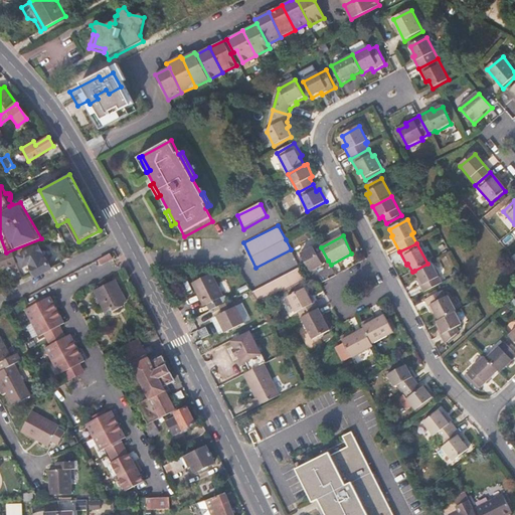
[(321,247),(320,244),(301,255),(310,274),(322,268),(321,265),(328,261),(321,247)]
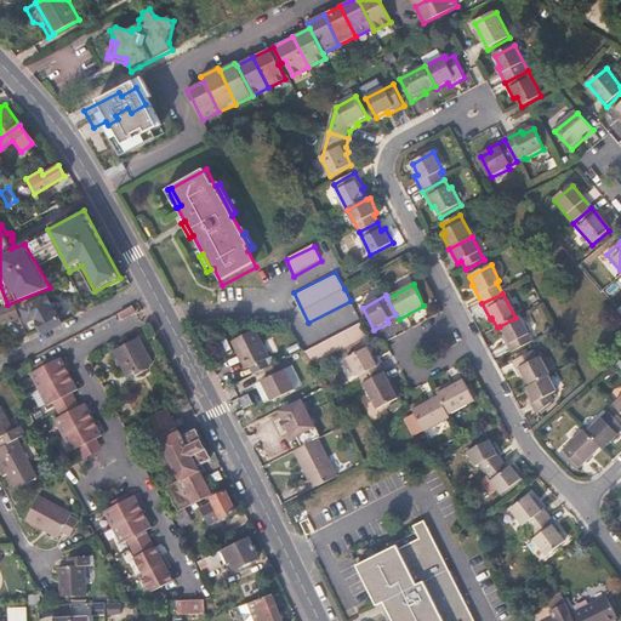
[(46,298),(23,311),(30,323),(36,319),(45,336),(61,326),(56,317),(58,315),(53,307),(51,308),(46,298)]
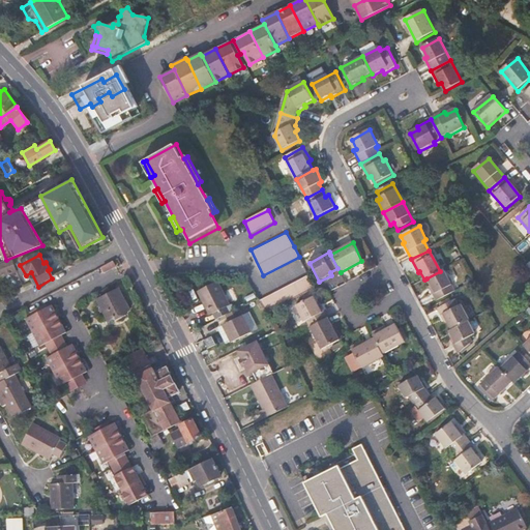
[(117,266),(115,261),(105,266),(108,271),(117,266)]
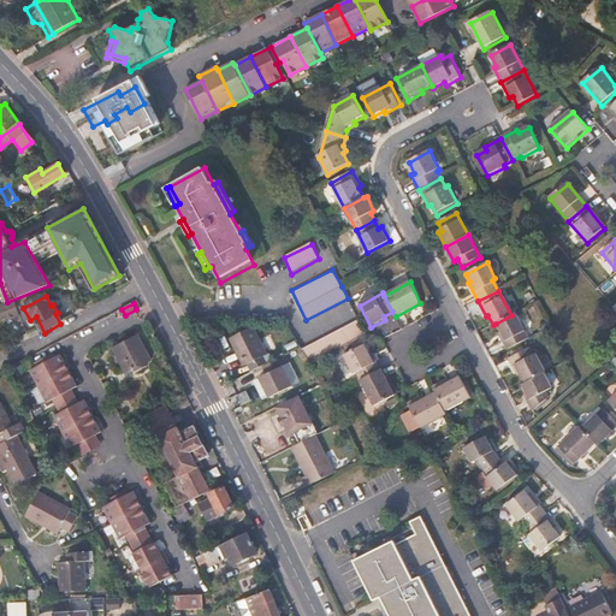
[(498,335),(508,350),(529,338),(516,314),(511,315),(496,324),(501,333),(498,335)]
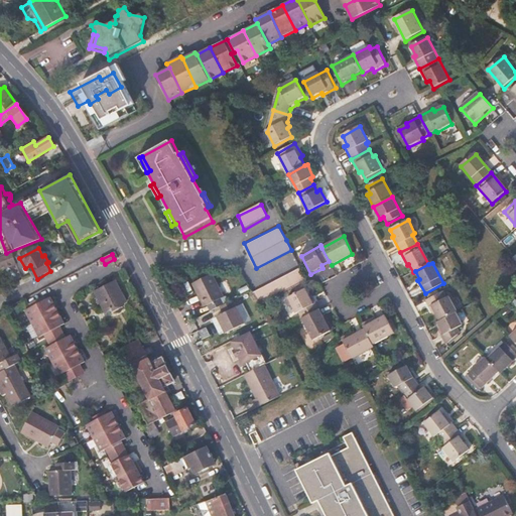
[(300,268),(254,292),(261,305),(307,281),(300,268)]
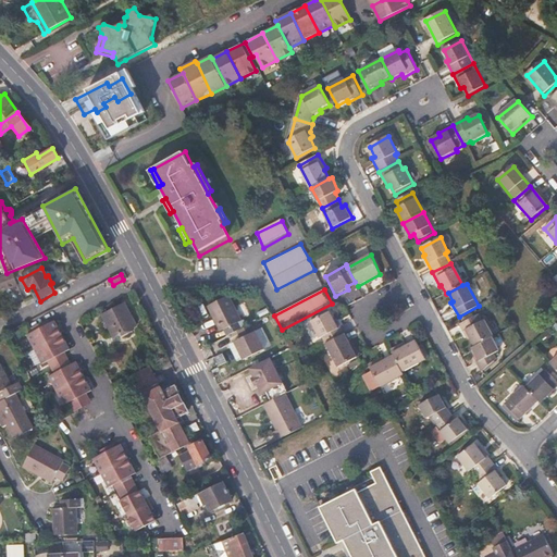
[(222,329),(224,335),(236,330),(239,327),(236,321),(243,319),(231,294),(209,305),(215,318),(219,317),(225,327),(222,329)]
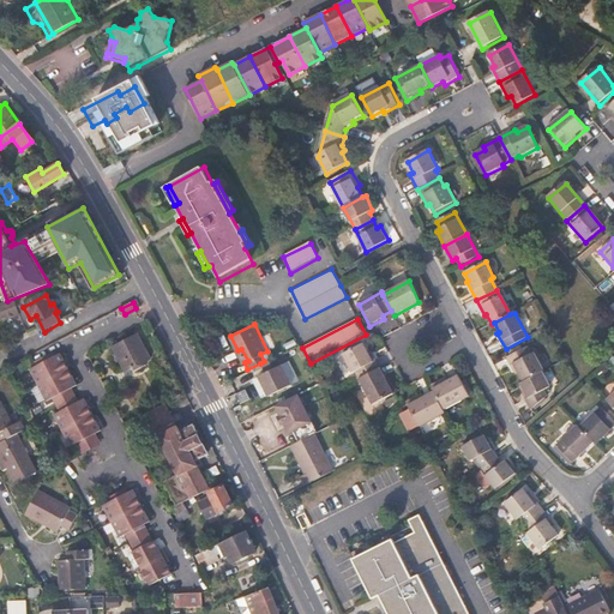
[(139,335),(114,348),(126,372),(151,360),(139,335)]
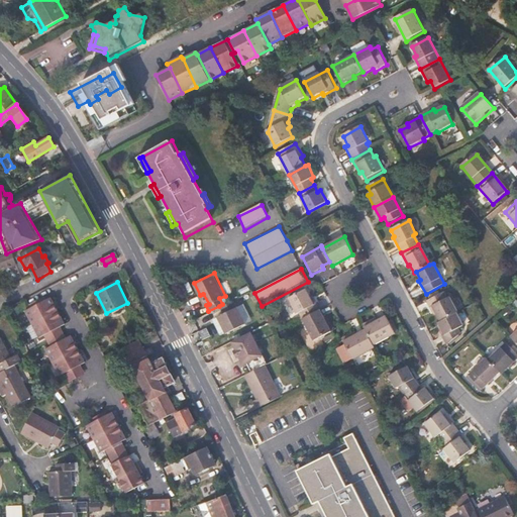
[(302,320),(319,311),(312,298),(310,299),(306,291),(288,300),(296,314),(298,314),(302,320)]
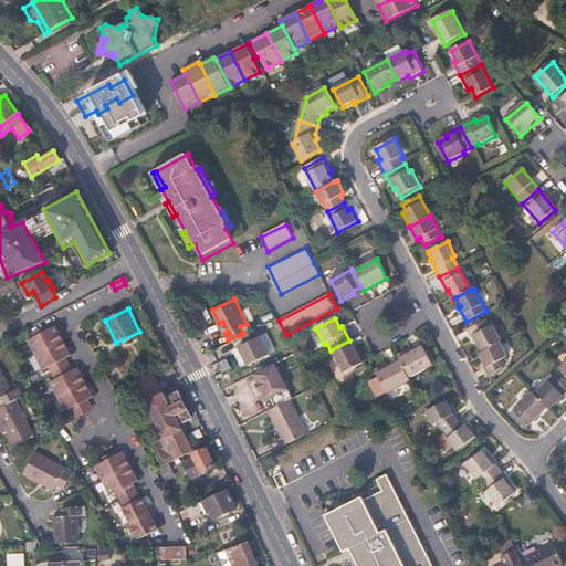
[(482,352),(498,344),(501,343),(493,326),(491,327),(488,320),(468,329),(475,344),(478,344),(482,352)]
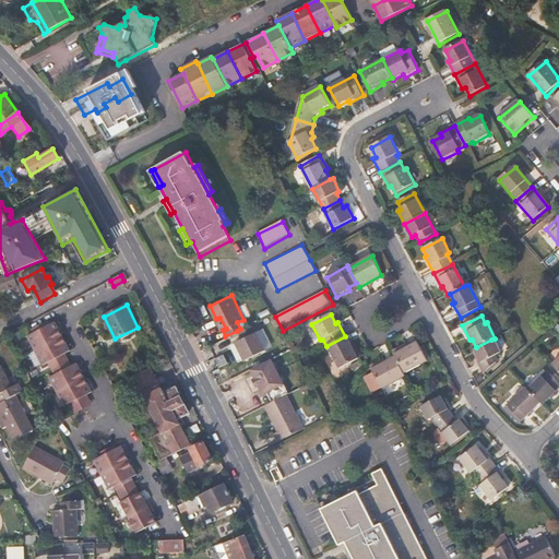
[(55,322),(27,336),(43,365),(70,352),(55,322)]
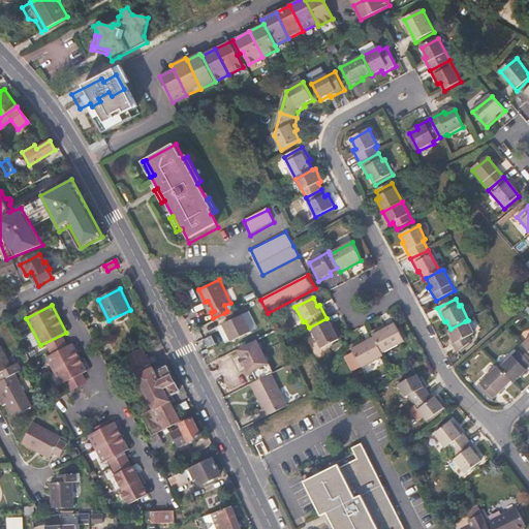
[(250,330),(238,306),(227,311),(224,313),(228,319),(223,324),(230,340),(250,330)]
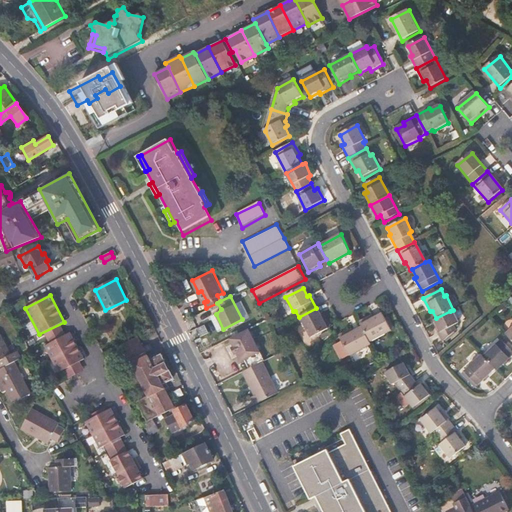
[(327,329),(316,308),(299,317),(310,339),(327,329)]
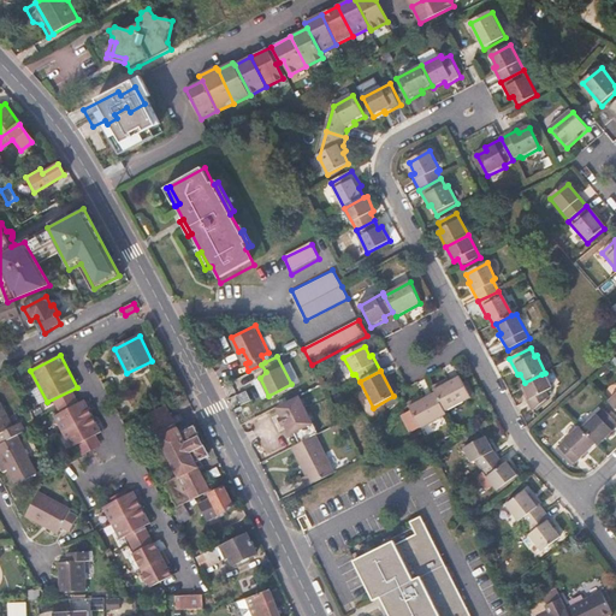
[(525,383),(519,386),(527,401),(531,400),(534,407),(552,398),(542,374),(525,383)]
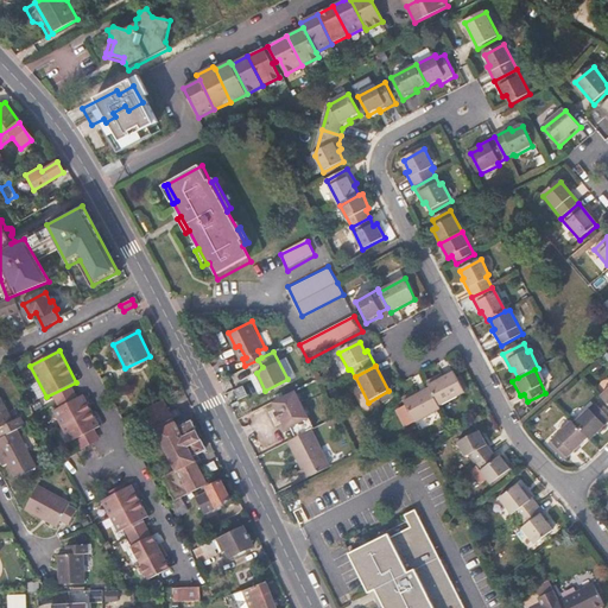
[(454,373),(430,386),(431,388),(441,407),(466,393),(454,373)]
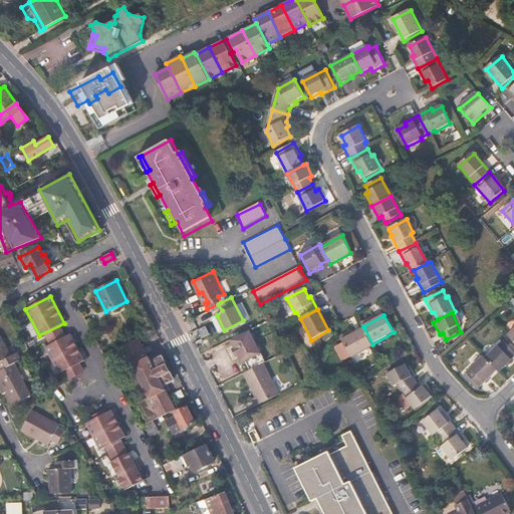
[(206,326),(199,330),(202,338),(210,334),(206,326)]
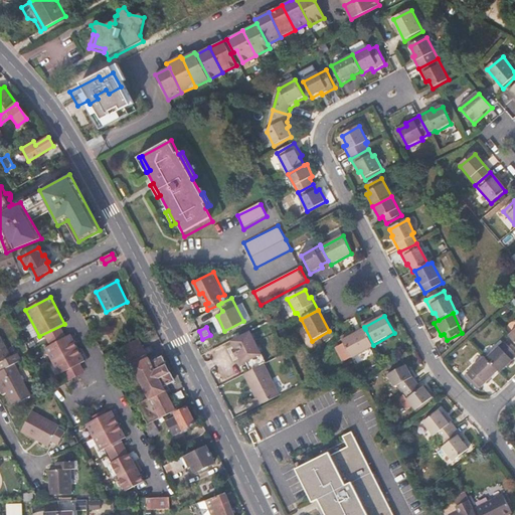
[(373,345),(365,329),(343,341),(352,359),(374,347),(373,345)]
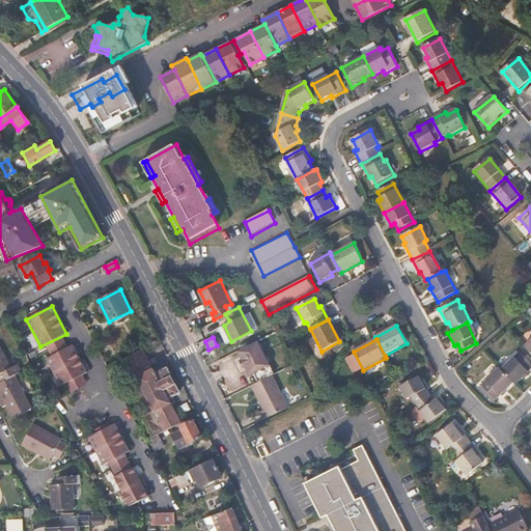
[(256,340),(238,350),(242,358),(240,360),(244,366),(246,365),(250,373),(254,372),(258,381),(270,375),(273,373),(256,340)]
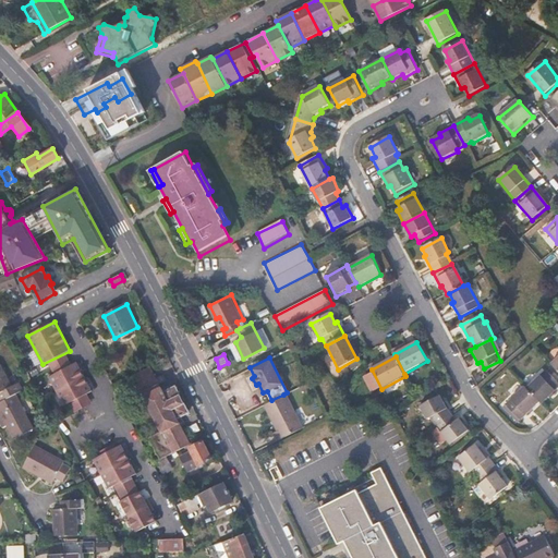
[(76,363),(48,377),(63,405),(91,391),(76,363)]
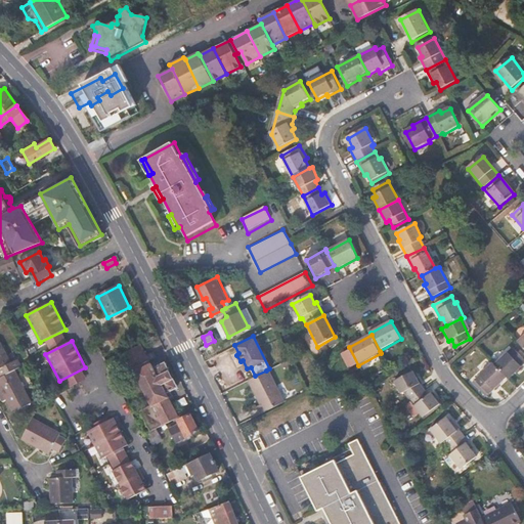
[(153,369),(140,345),(125,352),(138,377),(134,380),(145,404),(150,401),(163,426),(177,419),(165,393),(176,388),(164,364),(153,369)]
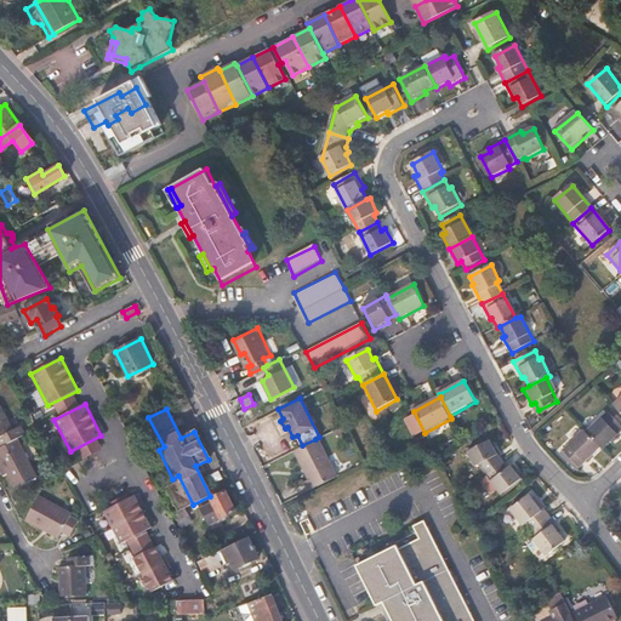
[(0,448),(15,440),(24,436),(20,428),(11,432),(0,410),(0,448)]
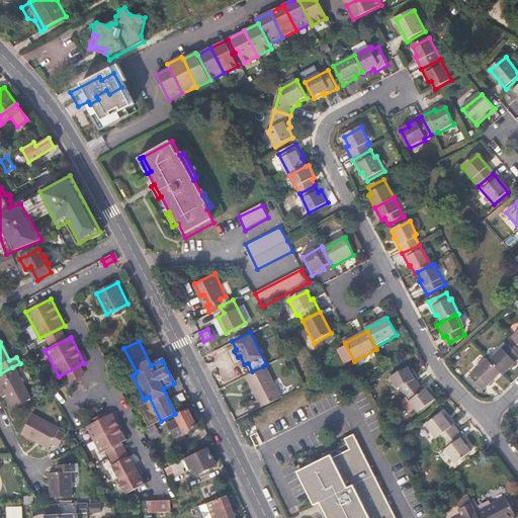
[(500,373),(502,375),(517,359),(517,355),(507,344),(489,361),(500,373)]
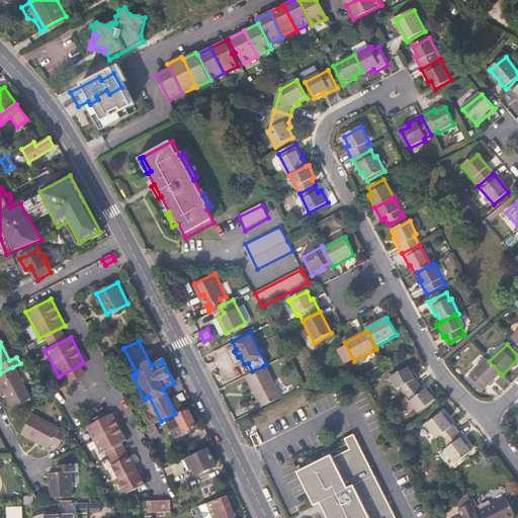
[(119,351),(105,358),(110,368),(123,360),(119,351)]
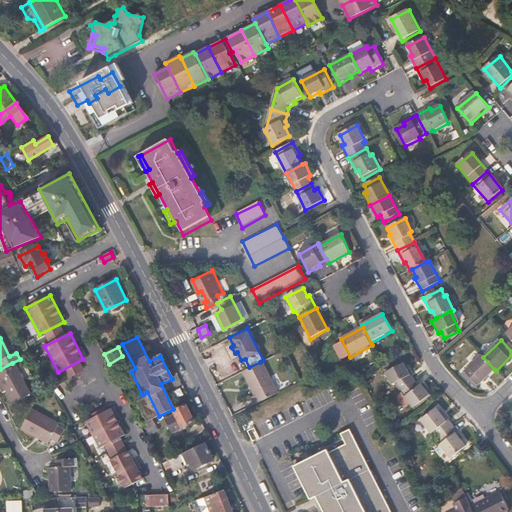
[(483,357),(481,354),(463,372),(476,386),(494,369),(483,357)]
